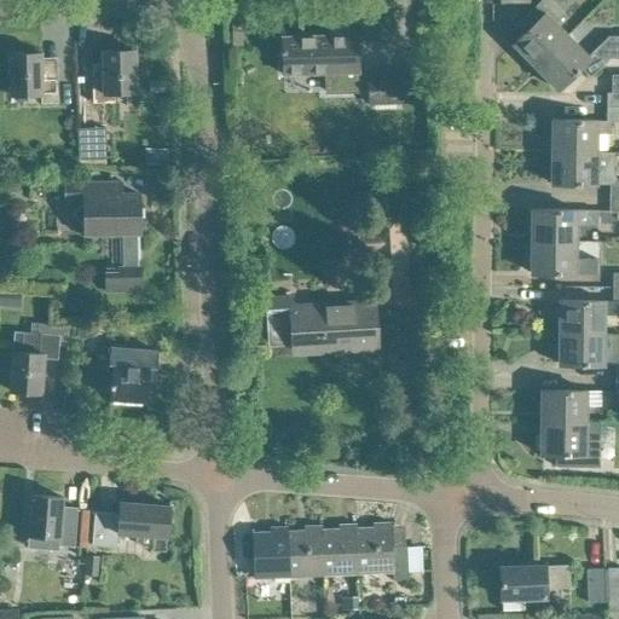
[(534,67),(567,35),(554,22),(562,13),(549,0),(539,0),(530,11),(531,12),(524,18),(531,25),(513,44),(534,67)]
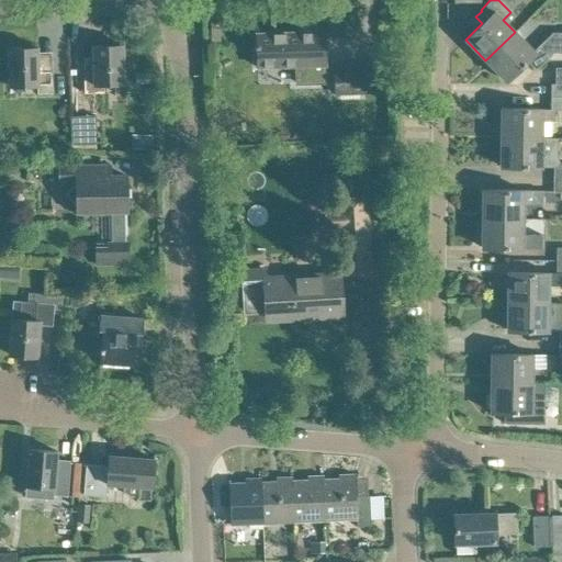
[(324,74),(323,23),(294,24),(294,33),(256,34),(256,67),(257,66),(301,65),(302,75),(324,74)]
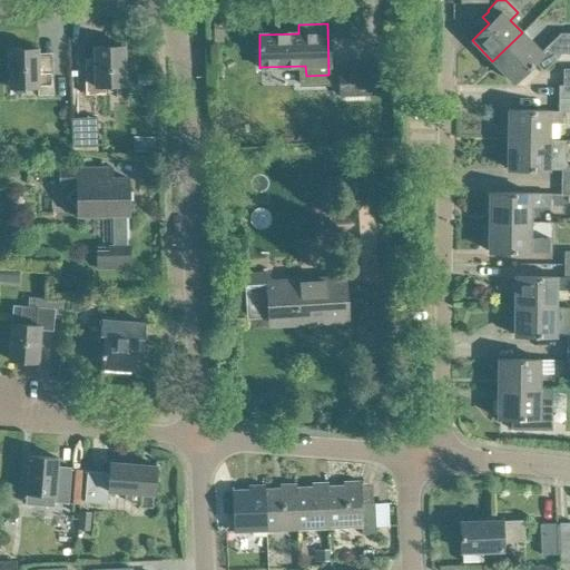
[(522,32),(492,61),(513,82),(534,61),(542,70),(560,52),(569,52),(569,32),(560,33),(541,52),(522,32)]
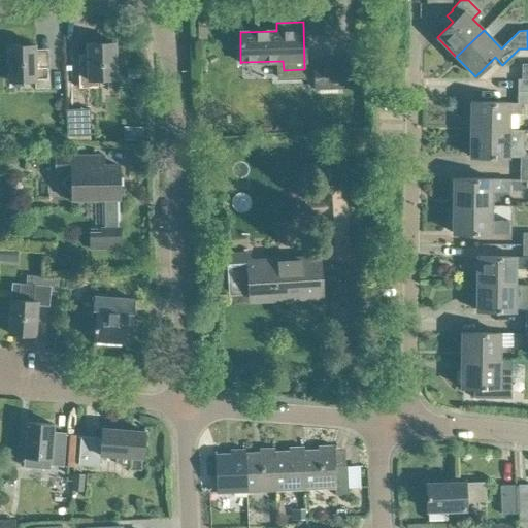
[(114,45),(114,42),(86,43),(86,61),(77,61),(77,87),(96,87),(96,78),(114,78),(114,58),(116,58),(114,45)]
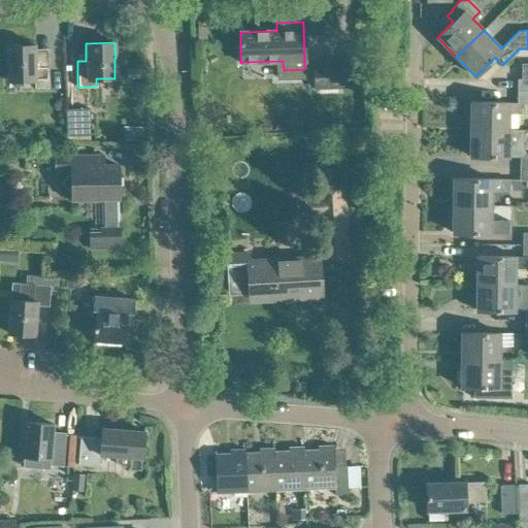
[(34,55),(34,44),(7,45),(7,80),(34,80),(34,88),(48,88),(47,54),(34,55)]
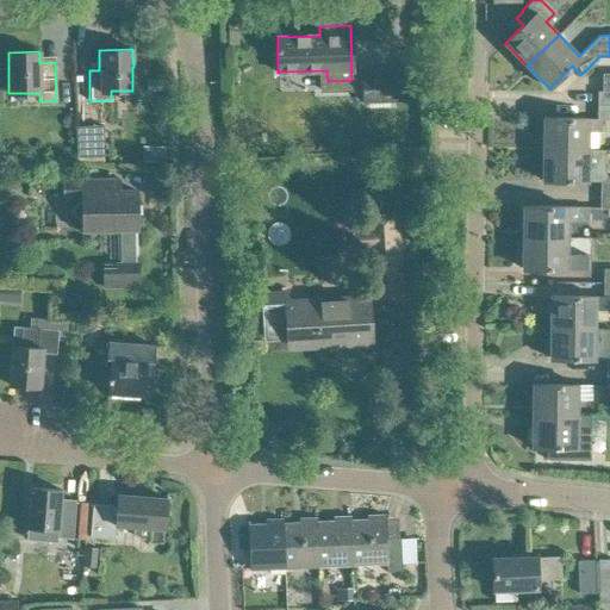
[(388,105),(388,103),(411,103),(411,70),(361,72),(361,104),(366,104),(366,106),(388,105)]
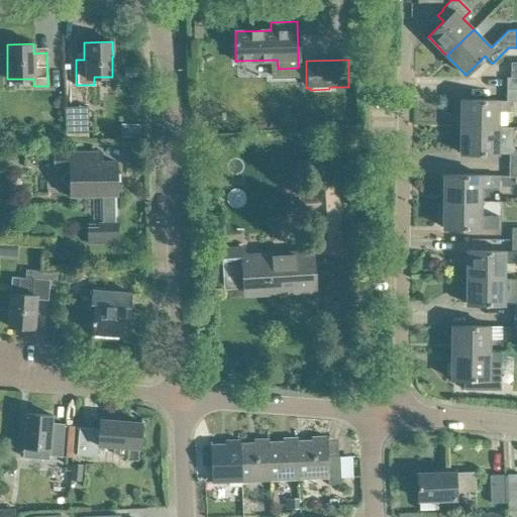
[(516,77),(506,77),(506,89),(516,88),(516,77)]
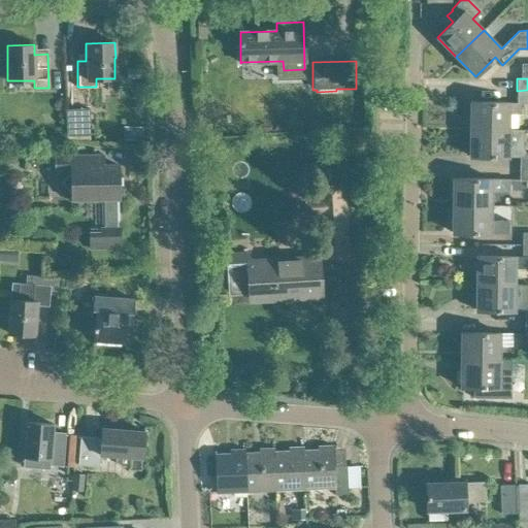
[(469,130),(507,130),(508,102),(470,101),(469,130)]
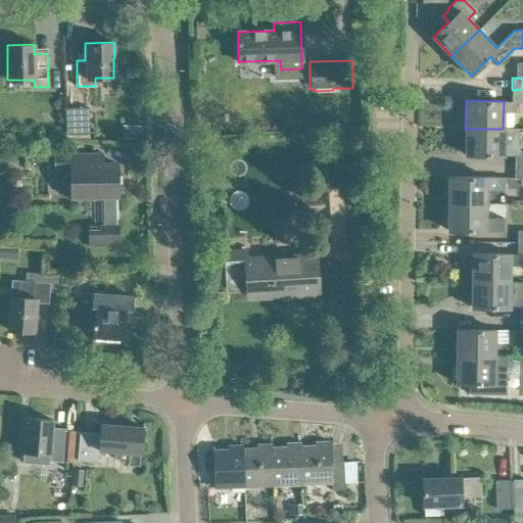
[(88,140),(88,133),(89,133),(89,107),(65,107),(65,138),(88,140)]
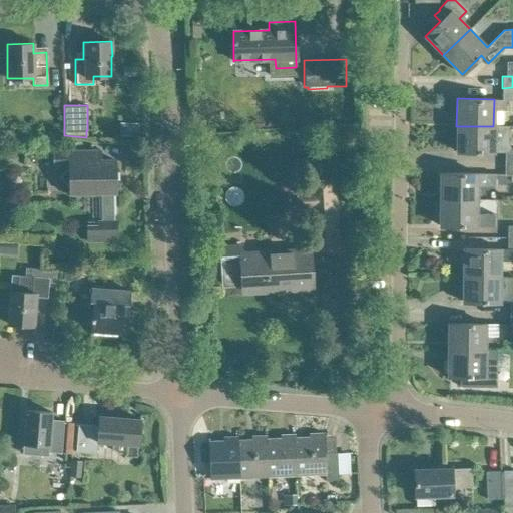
[(141,123),(121,122),(121,135),(140,135),(141,123)]
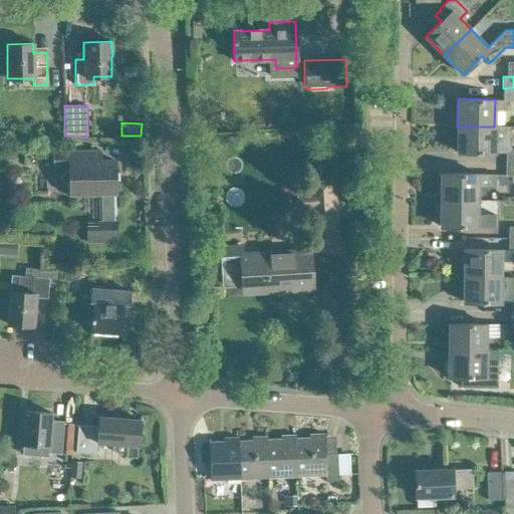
[(509,126),(494,126),(457,126),(457,152),(506,153),(506,164),(513,164),(513,152),(509,145),(509,126)]
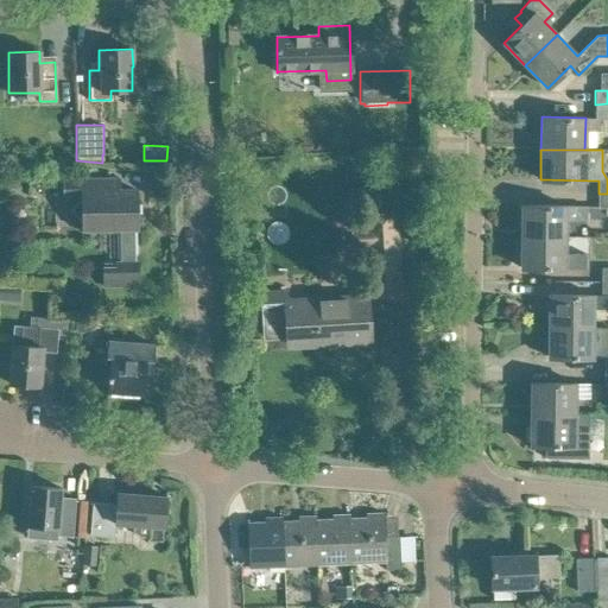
[(119,191),(118,178),(63,179),(63,196),(81,196),(82,229),(119,228),(120,263),(102,264),(103,286),(138,286),(138,263),(134,263),(133,228),(137,228),(137,190),(119,191)]
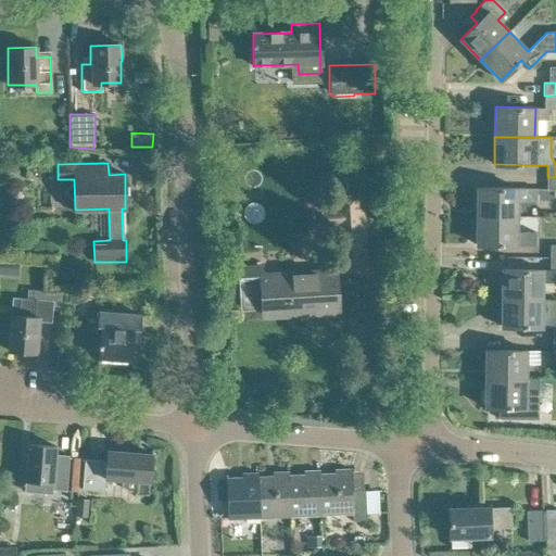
[(555,177),(547,177),(546,190),(555,189),(555,177)]
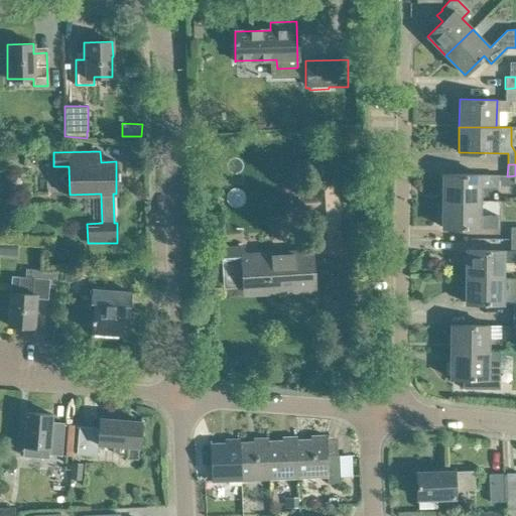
[(441,201),(479,202),(480,186),(497,187),(497,175),(442,174),(441,201)]
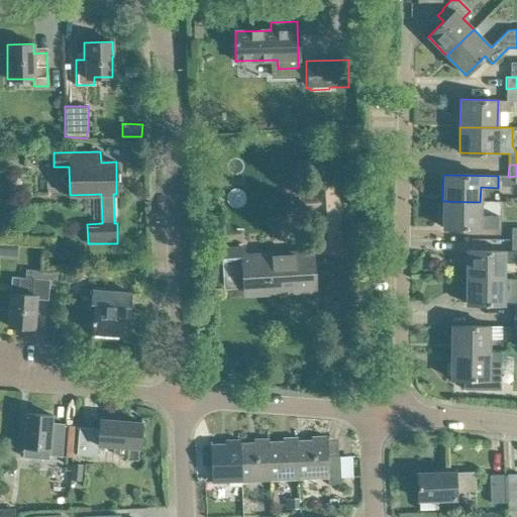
[(331,182),(331,181),(316,182),(312,183),(312,191),(298,192),(299,209),(313,209),(315,246),(336,245),(336,243),(341,243),(338,181),(331,182)]
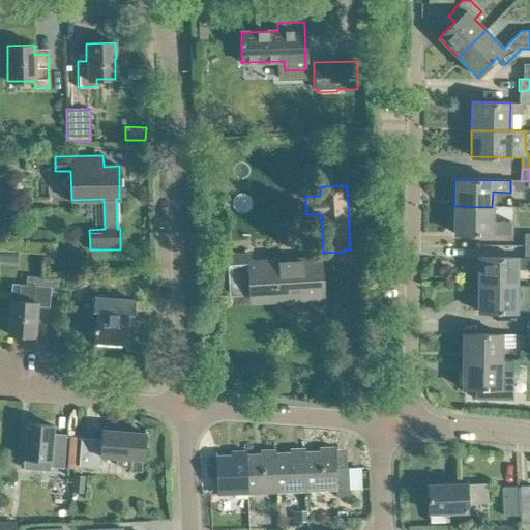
[(492,221),(492,207),(453,206),(453,233),(492,234),(510,234),(510,222),(492,221)]
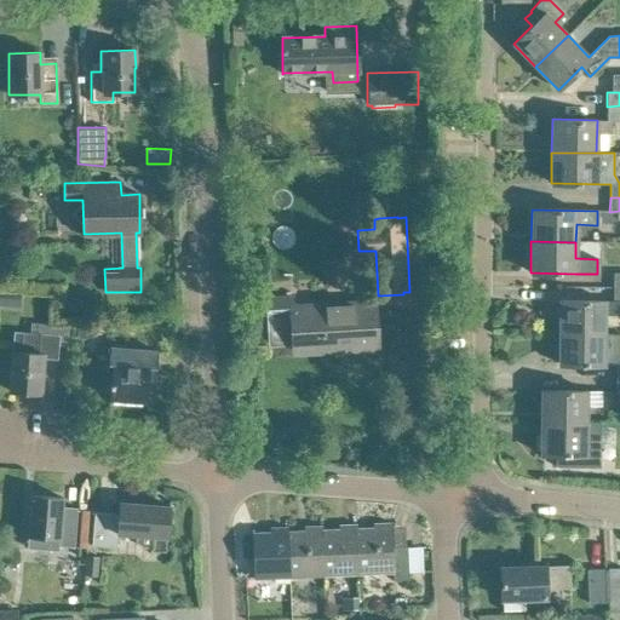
[(619,287),(613,288),(613,300),(560,300),(558,332),(604,333),(604,314),(619,314),(619,287)]
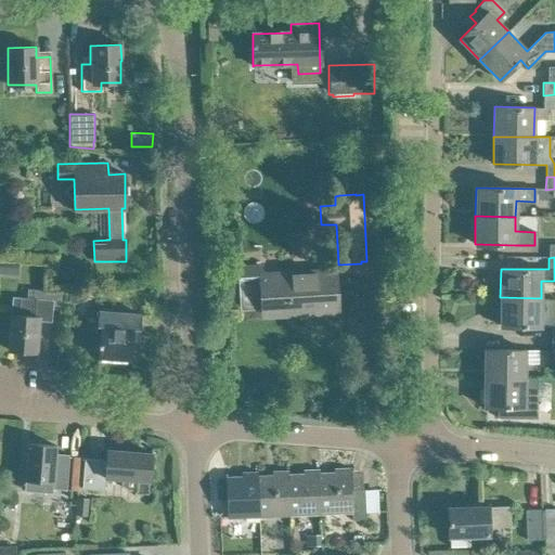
[(0,273),(17,275),(18,260),(0,259),(0,273)]
